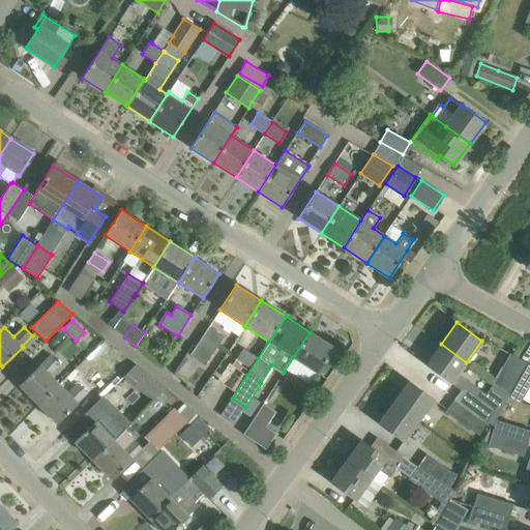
[(190,355),(205,364),(223,336),(208,327),(190,355)]
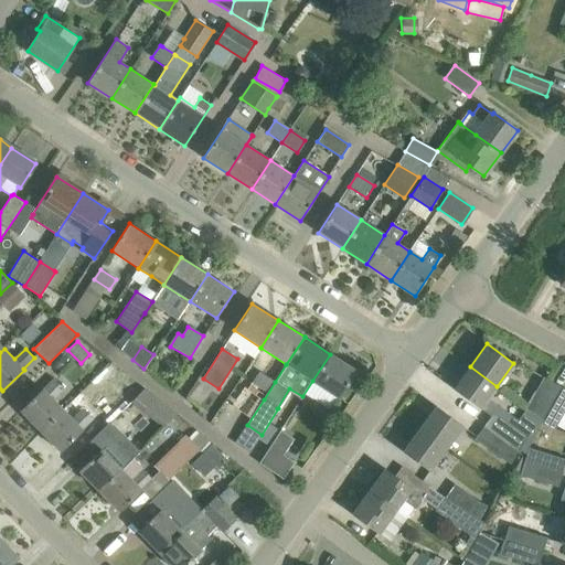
[(330,354),(312,381),(339,397),(356,371),(330,354)]
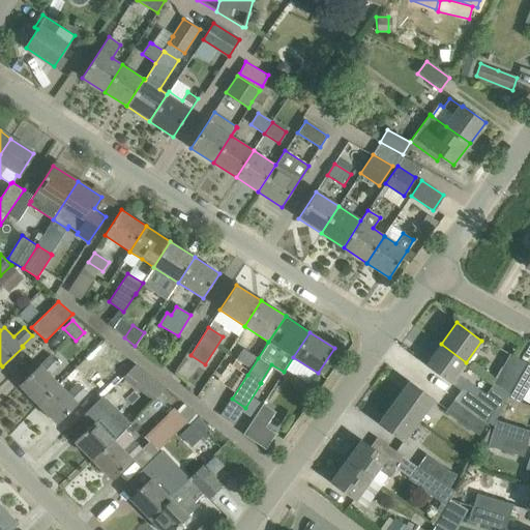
[(441,344),(425,365),(450,383),(466,362),(441,344)]
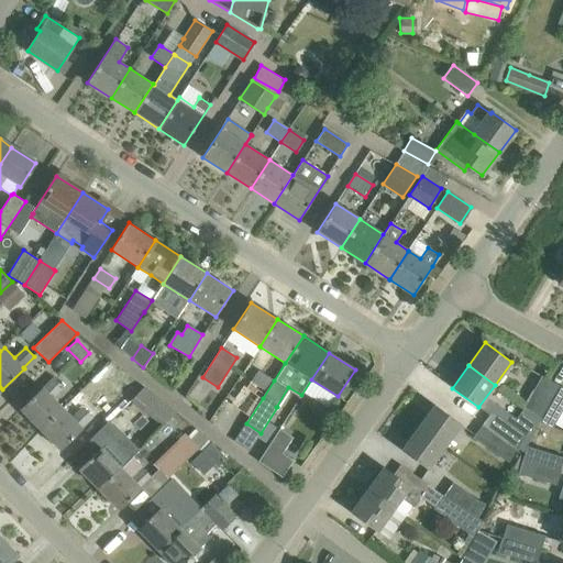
[(257,370),(251,379),(267,390),(274,381),(257,370)]
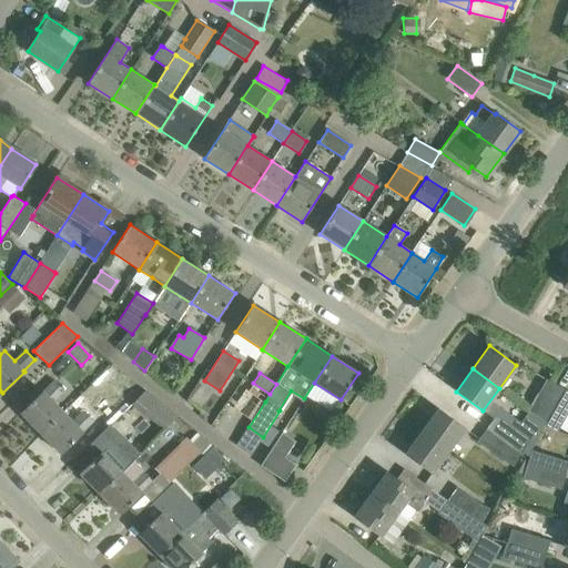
[(531,412),(547,421),(565,389),(549,381),(531,412)]
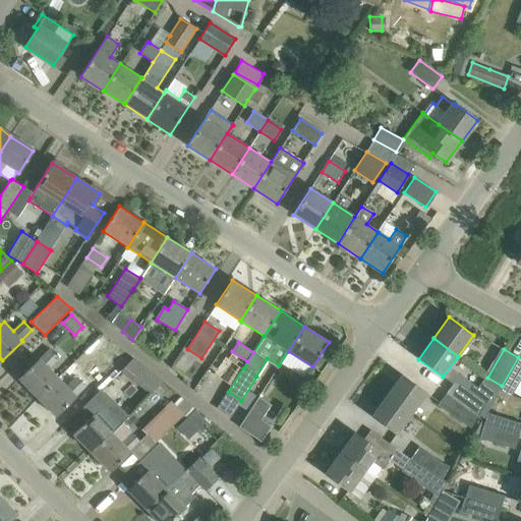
[(18,379),(38,397),(58,378),(49,367),(58,358),(50,350),(41,359),(40,358),(18,379)]
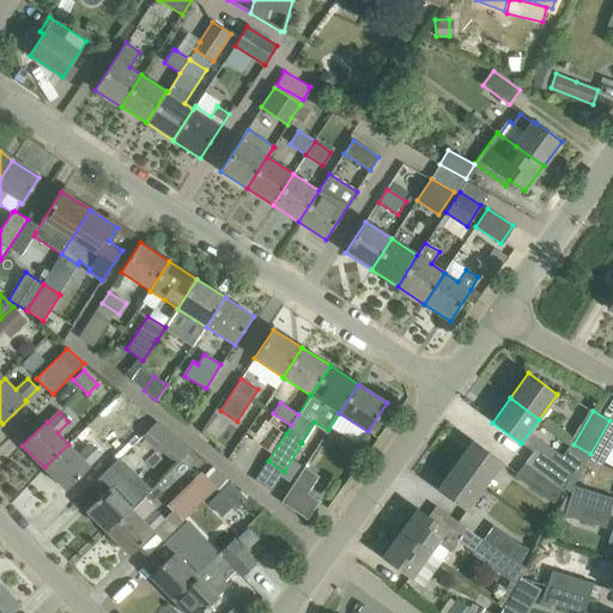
[(252,439),(272,454),(286,434),(265,419),(252,439)]
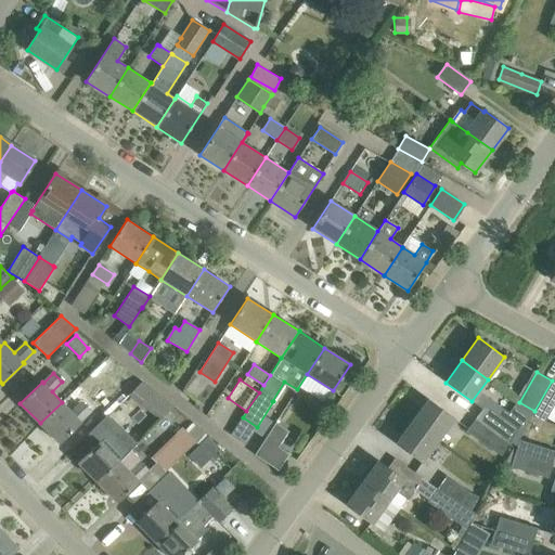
[(94,398),(89,402),(94,408),(99,403),(108,413),(121,400),(126,397),(110,381),(93,397),(94,398)]
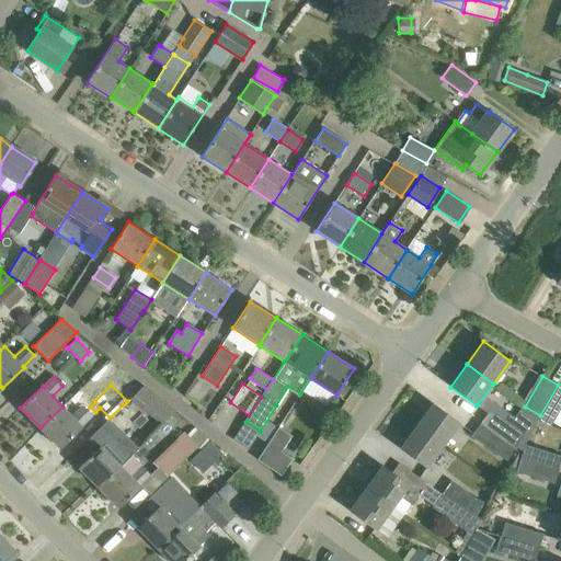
[(560,386),(558,385),(540,415),(538,419),(550,426),(560,407),(560,386)]
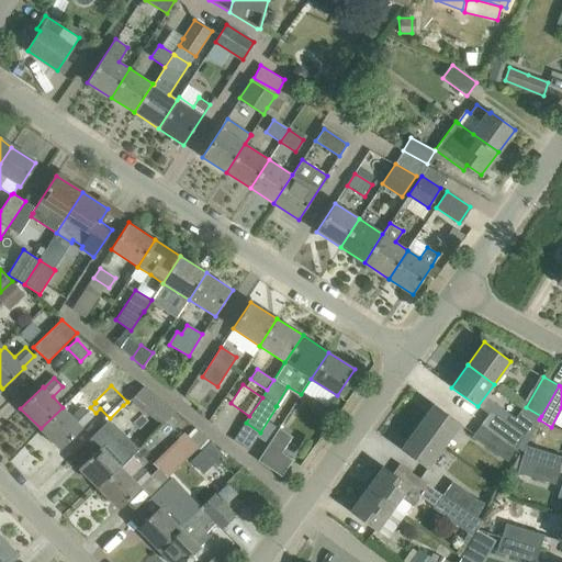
[(145,413),(157,397),(155,395),(143,386),(131,401),(145,413)]
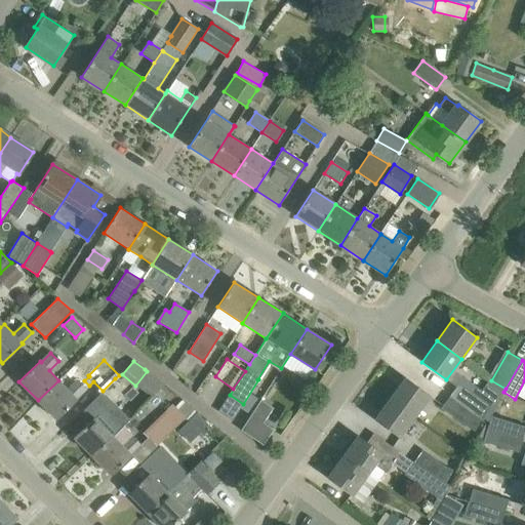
[(405,377),(390,399),(415,417),(431,396),(405,377)]
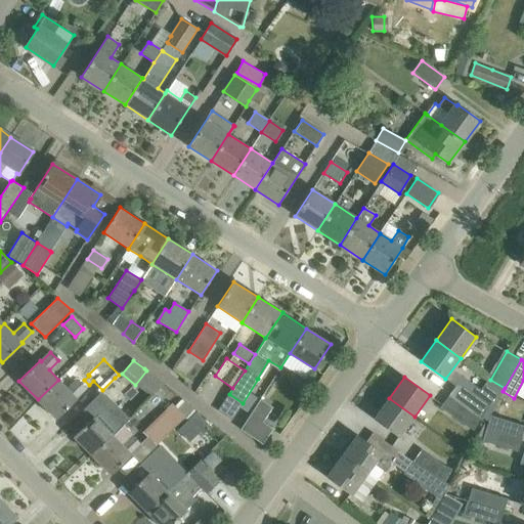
[(103,391),(101,393),(116,407),(130,393),(123,386),(115,378),(102,390),(103,391)]
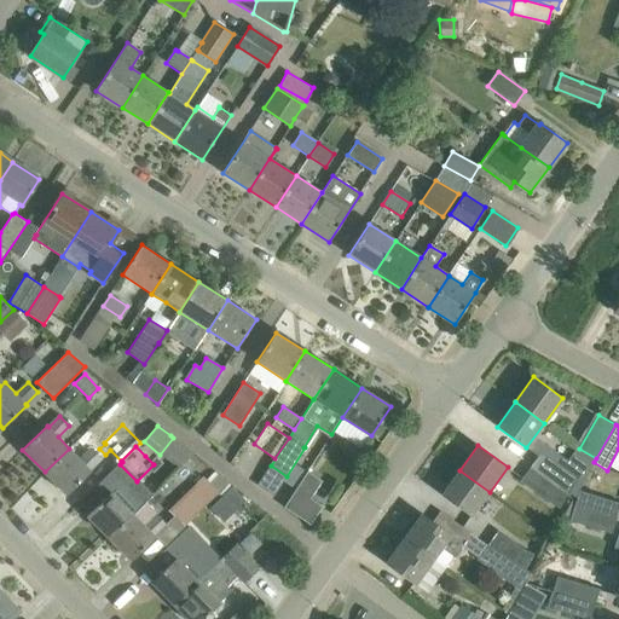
[(45,472),(67,495),(91,472),(90,470),(102,458),(92,449),(80,460),(69,449),(45,472)]
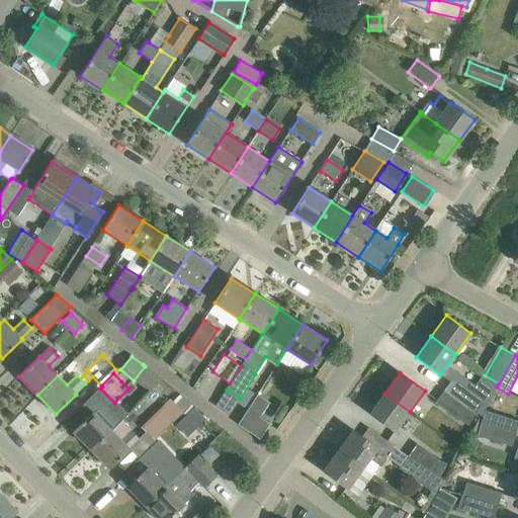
[(452,379),(444,391),(476,413),(483,401),(483,400),(473,395),(452,379)]
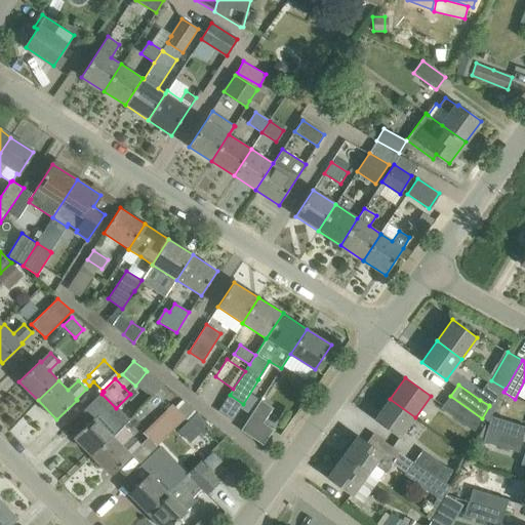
[(482,418),(450,396),(441,408),(466,427),(474,431),(482,418)]
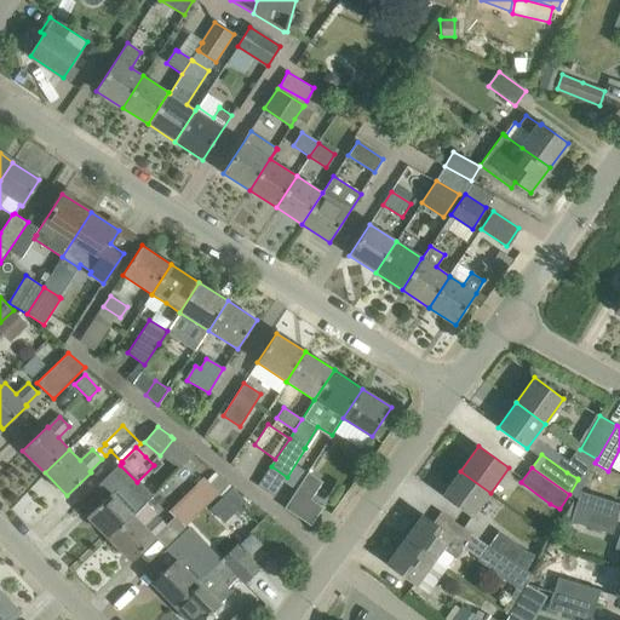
[(460,471),(442,495),(472,517),(491,493),(460,471)]
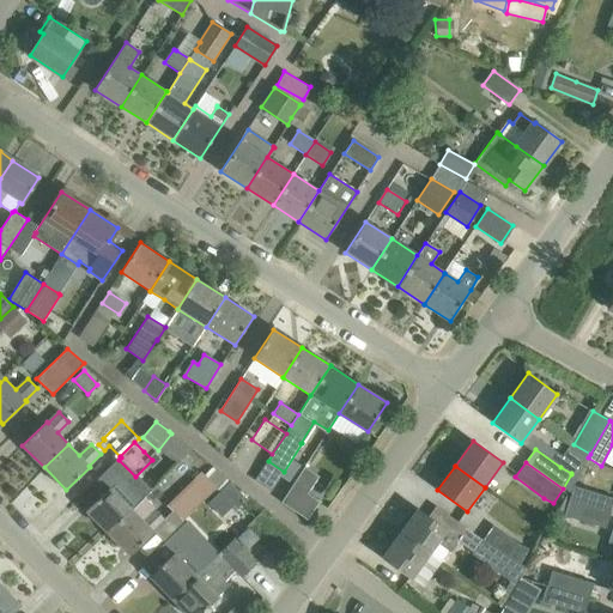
[(319,475),(311,471),(304,467),(281,503),(308,520),(320,501),(308,493),(319,475)]
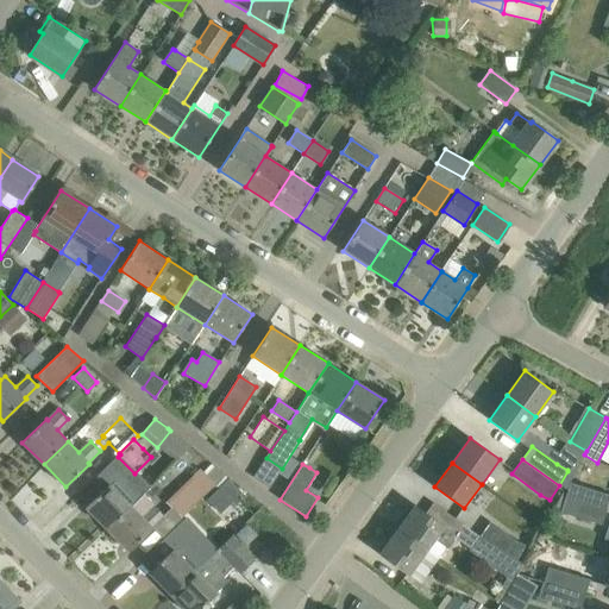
[(165,501),(180,518),(214,485),(200,469),(165,501)]
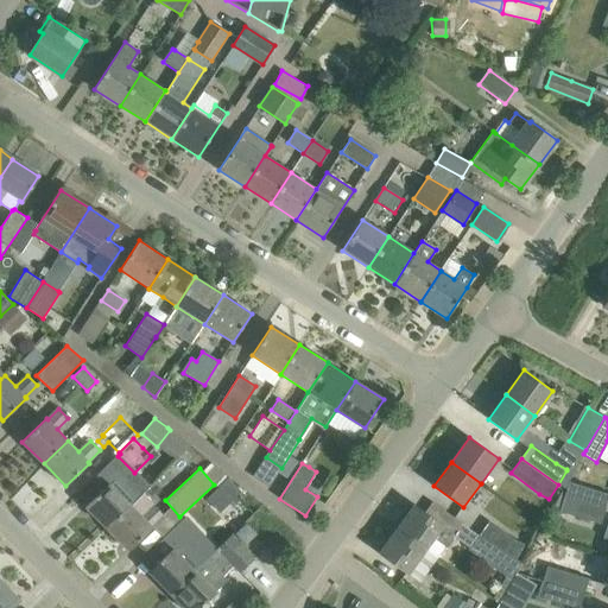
[(86,506),(107,529),(131,506),(120,495),(132,483),(122,474),(111,485),(109,483),(86,506)]
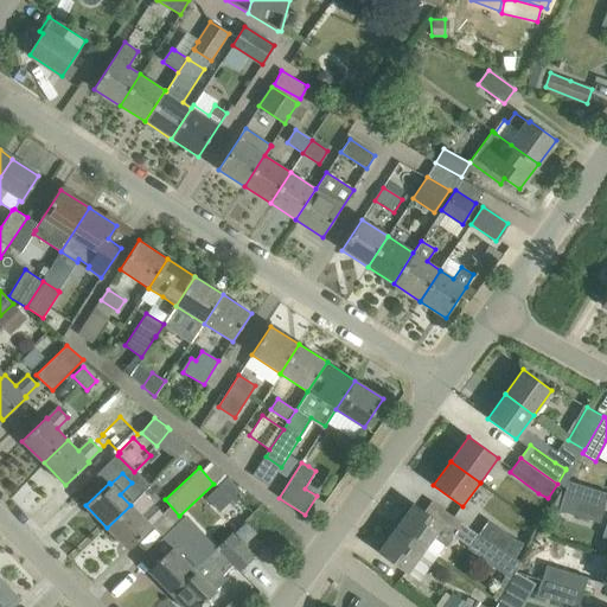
[(606,493),(568,481),(563,496),(604,509),(606,497),(606,493)]
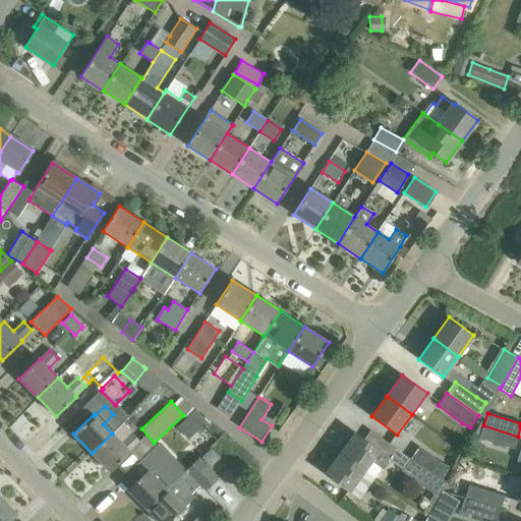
[(112,433),(92,453),(110,472),(130,453),(129,451),(139,442),(131,432),(122,423),(112,433)]
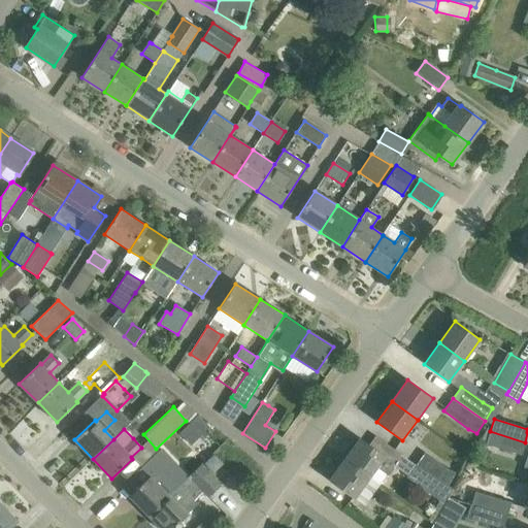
[(490,431),(486,444),(521,455),(525,442),(490,431)]
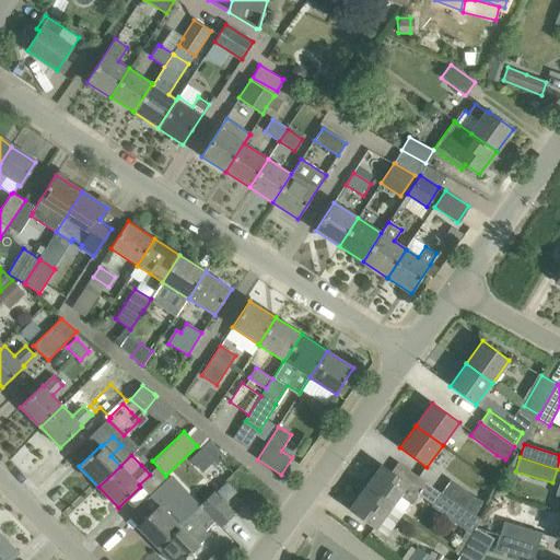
[(382,465),(365,487),(392,506),(399,496),(411,504),(420,492),(382,465)]
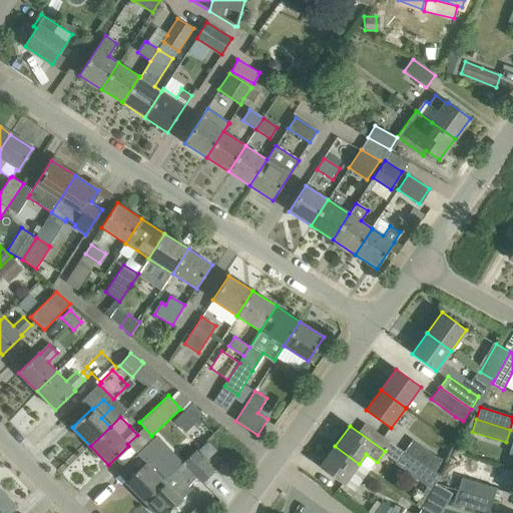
[(412,440),(404,452),(435,473),(442,460),(434,455),(412,440)]
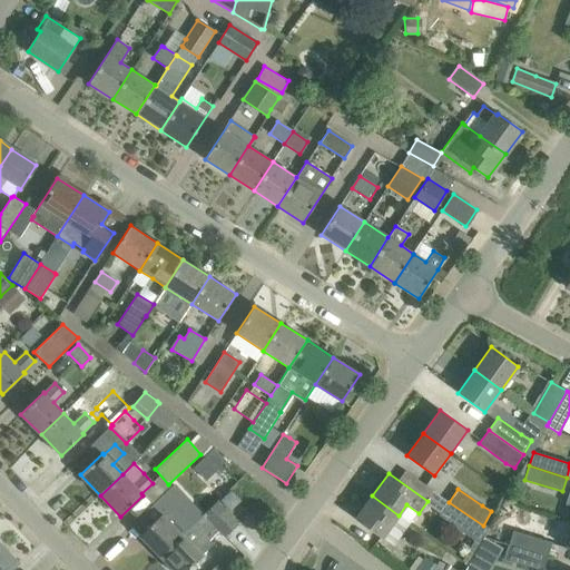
[(239,500),(231,491),(222,500),(231,509),(239,500)]
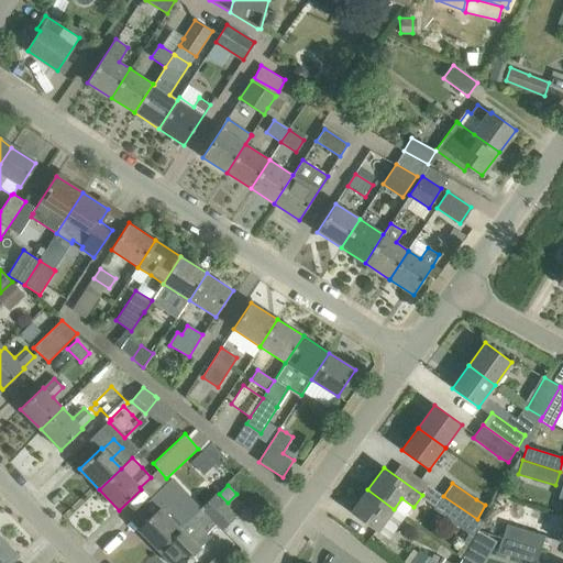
[(367,489),(351,512),(377,532),(394,509),(367,489)]
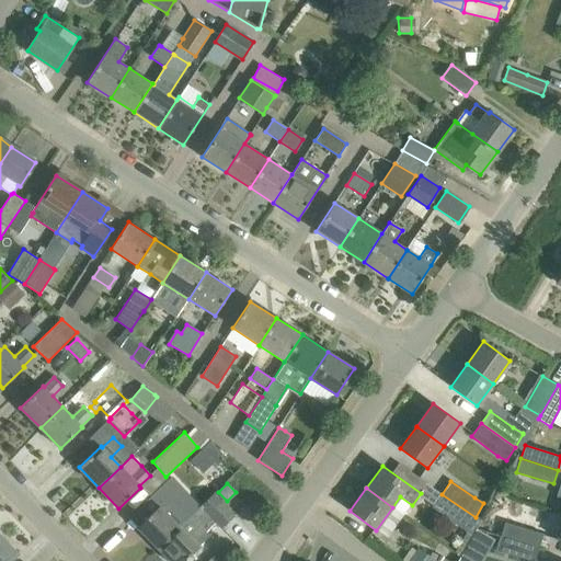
[(158,548),(170,560),(184,560),(199,547),(198,546),(209,535),(205,530),(216,521),(221,528),(235,516),(214,493),(199,506),(199,507),(196,512),(195,511),(158,548)]
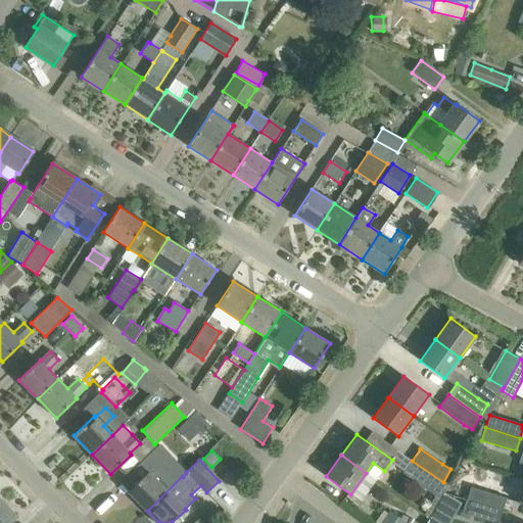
[(443,482),(412,461),(402,473),(434,495),(440,500),(448,485),(443,482)]
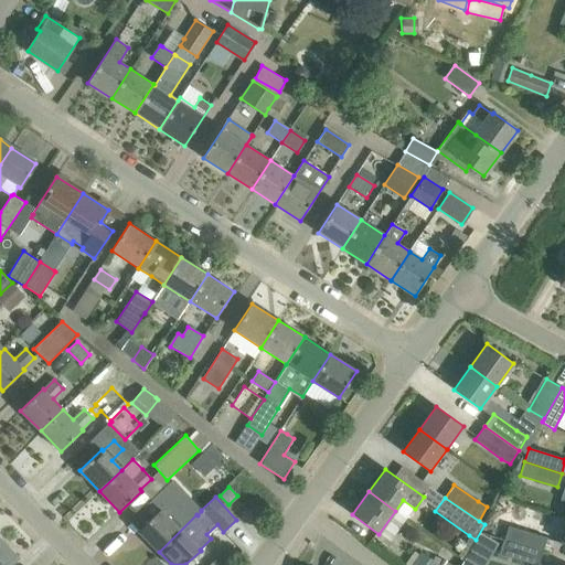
[(138,531),(159,552),(196,514),(185,503),(180,509),(172,500),(162,510),(161,509),(138,531)]
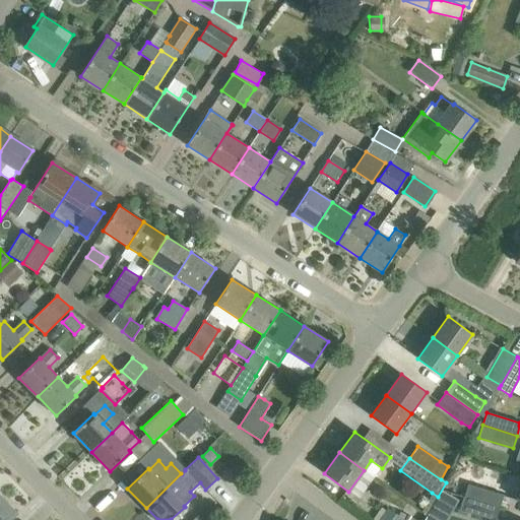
[(468,484),(464,497),(499,508),(503,496),(468,484)]
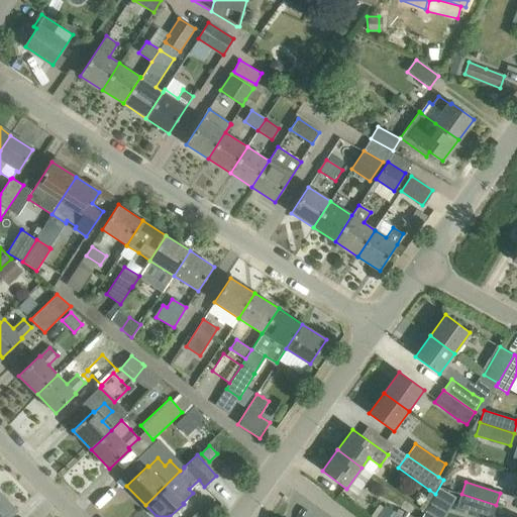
[(0,491),(0,516),(10,516),(18,510),(0,491)]
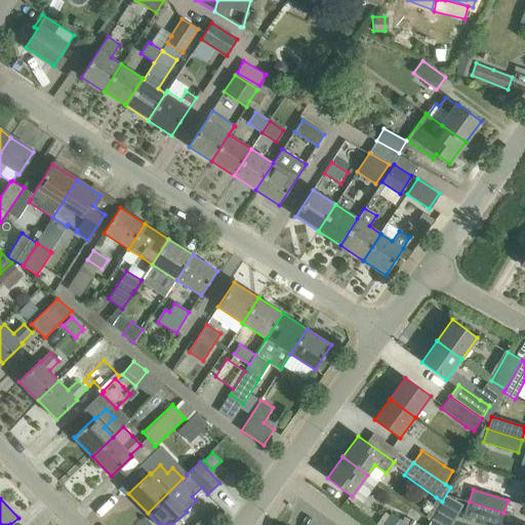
[(499,524),(500,524),(503,513),(469,501),(465,515),(498,524),(499,524)]
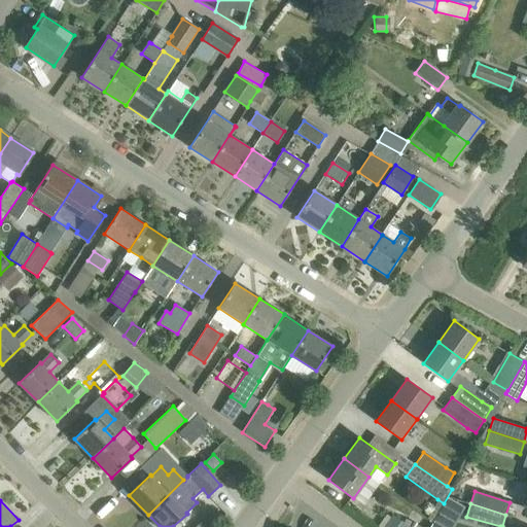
[(215,526),(216,526),(205,516),(194,526),(215,526)]
